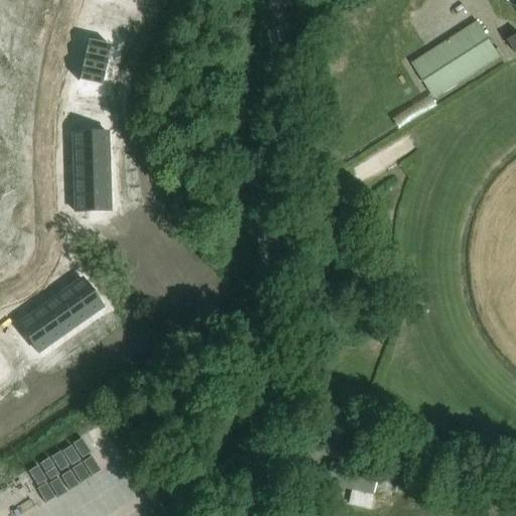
[(107,8),(104,16),(116,20),(118,12),(107,8)]
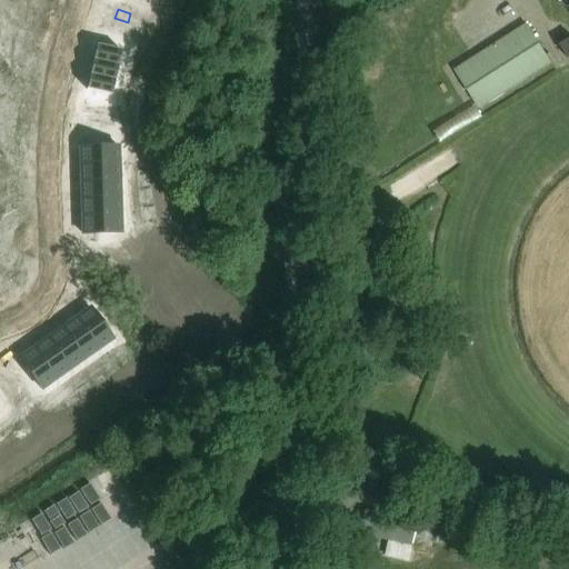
[(130,13),(128,22),(140,26),(142,18),(130,13)]
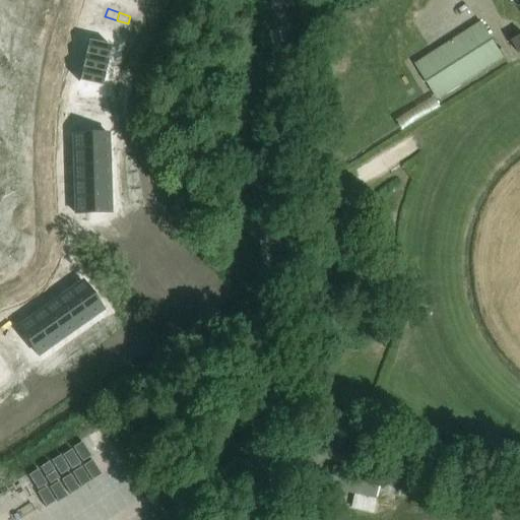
[(105,16),(103,24),(114,27),(117,20),(105,16)]
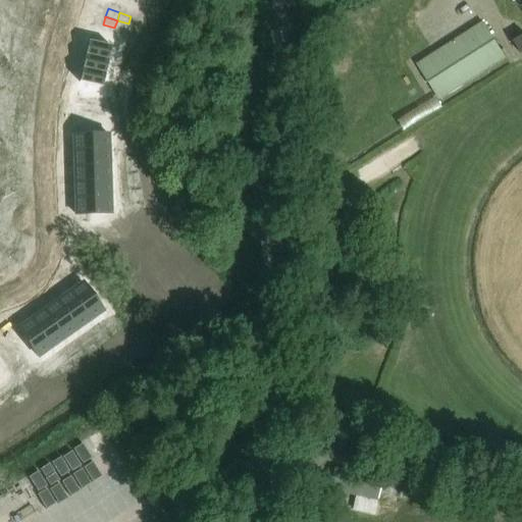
[(117,20),(114,28),(126,32),(128,23),(117,20)]
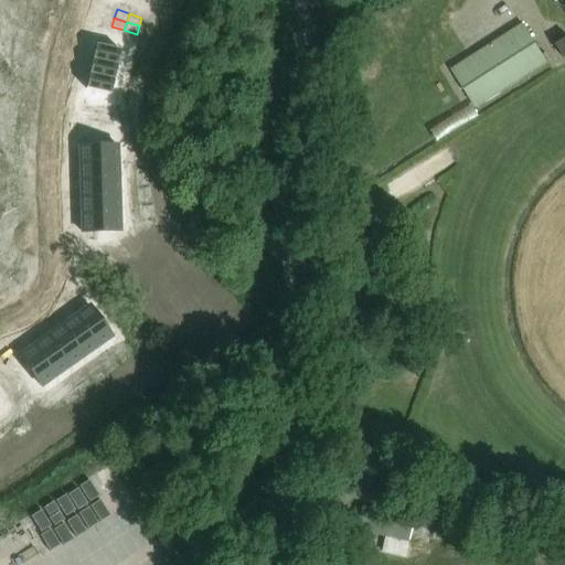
[(546,62),(523,25),(452,71),(476,107),(546,62)]
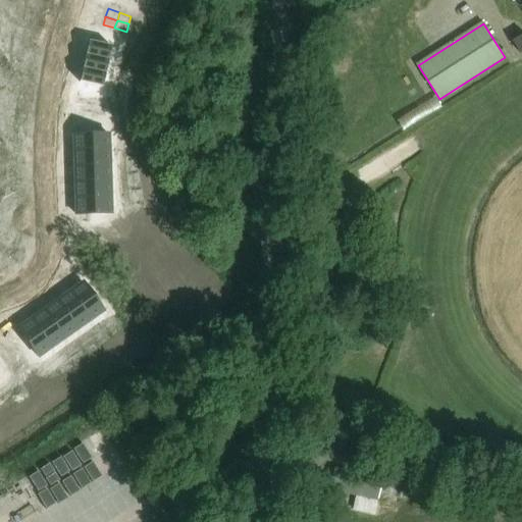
[(521,35),(513,42),(521,55),(521,35)]
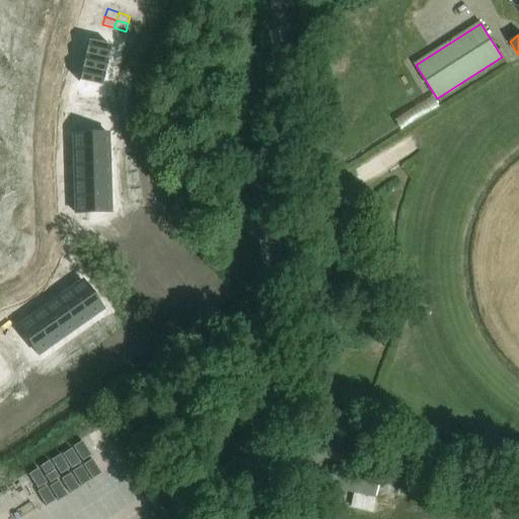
[(88,40),(85,54),(107,59),(110,44),(88,40)]
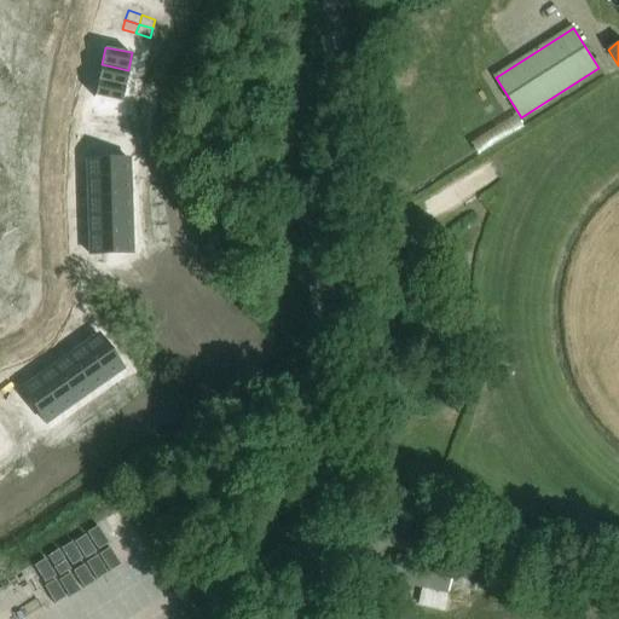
[(102,64),(98,81),(125,86),(128,70),(102,64)]
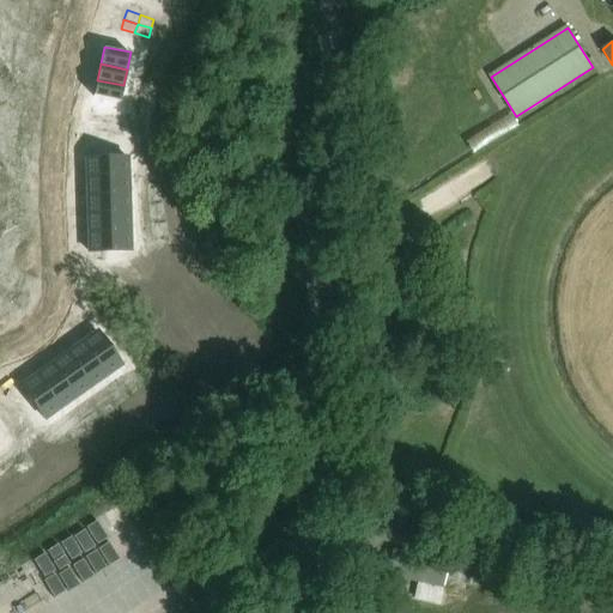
[(123,85),(97,80),(93,98),(120,103),(123,85)]
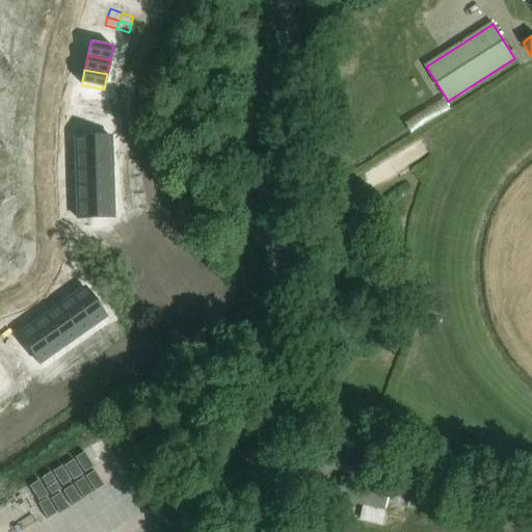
[(85,100),(84,112),(92,112),(94,100),(85,100)]
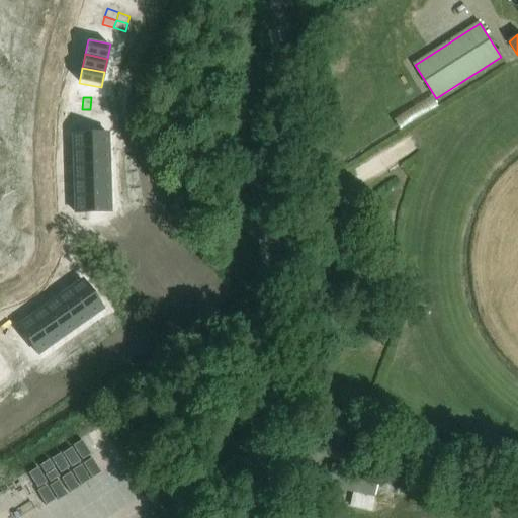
[(91,97),(90,109),(98,110),(99,98),(91,97)]
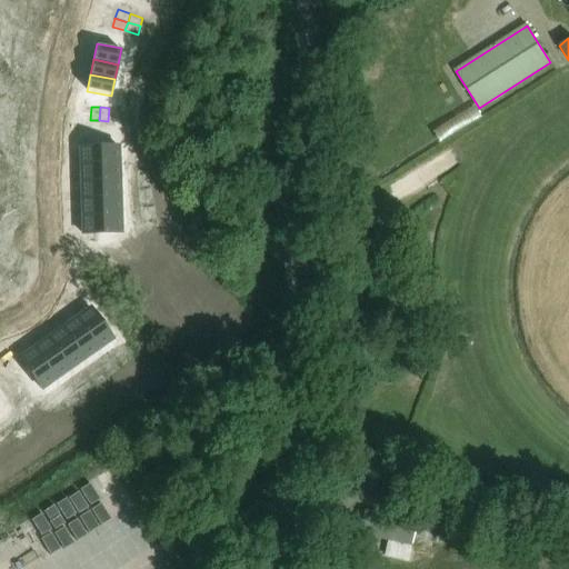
[(109,108),(108,121),(117,121),(118,108),(109,108)]
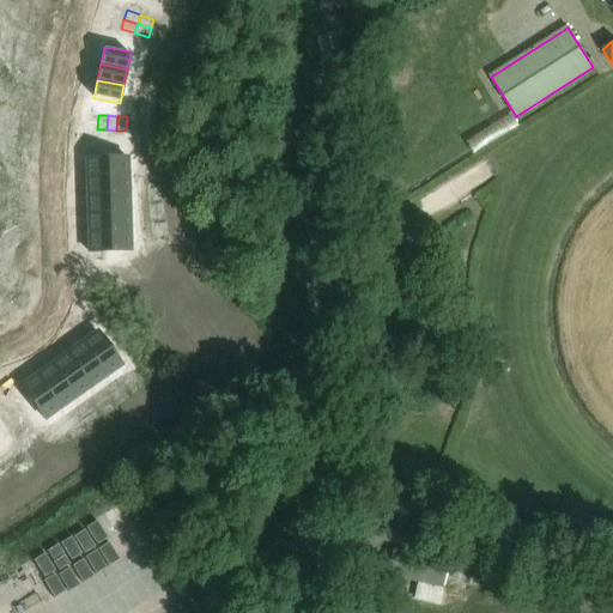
[(127,116),(126,131),(135,132),(137,117),(127,116)]
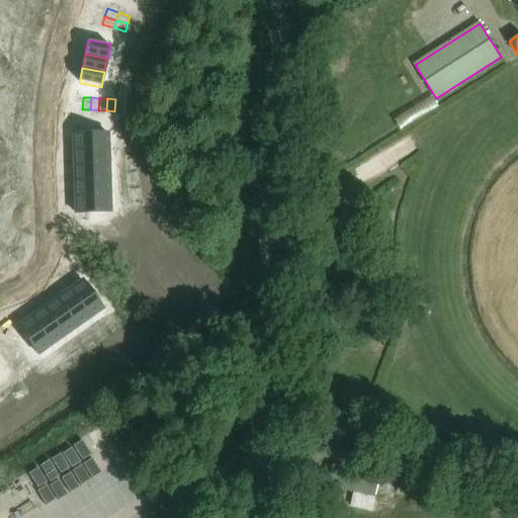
[(82,109),(81,121),(89,121),(90,109),(82,109)]
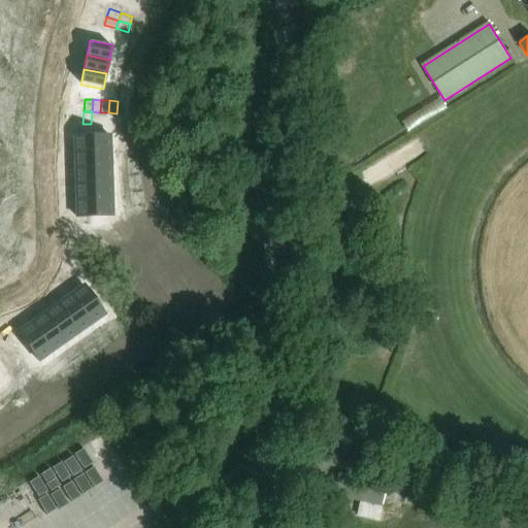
[(92,111),(91,124),(99,125),(100,112),(92,111)]
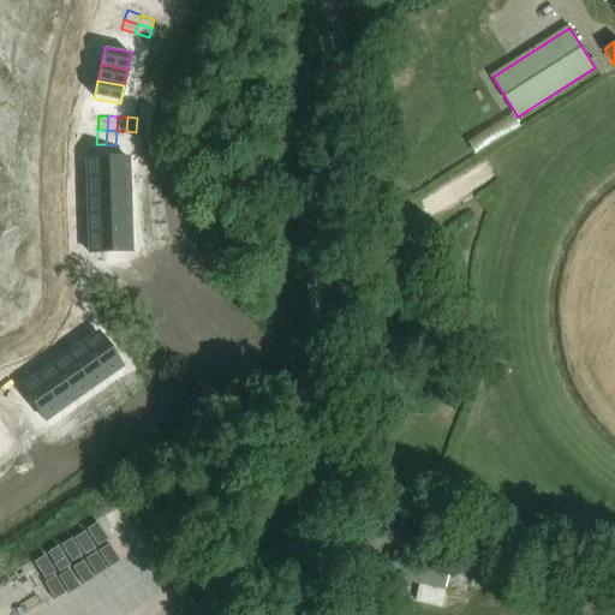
[(117,131),(115,145),(125,145),(126,131),(117,131)]
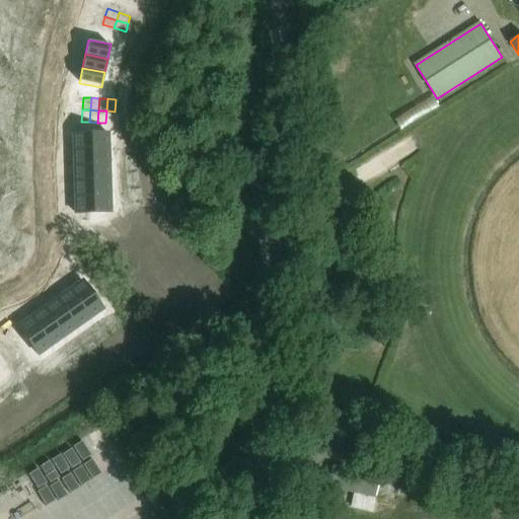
[(106,110),(105,123),(114,124),(115,112),(106,110)]
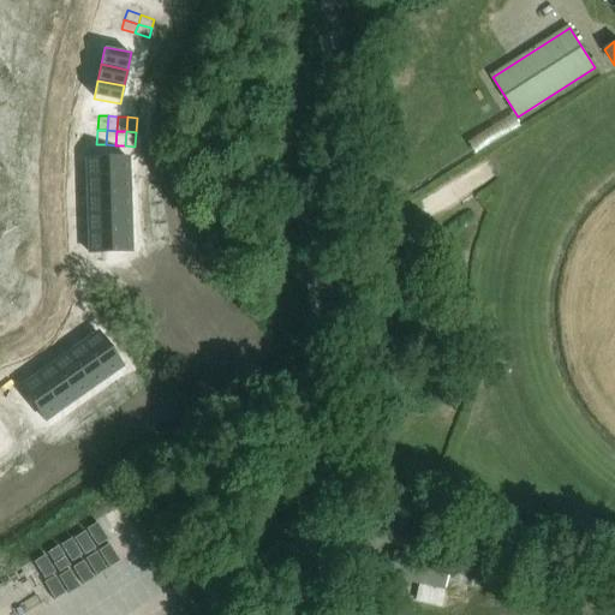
[(127,159),(85,160),(87,179),(129,178),(127,159)]
